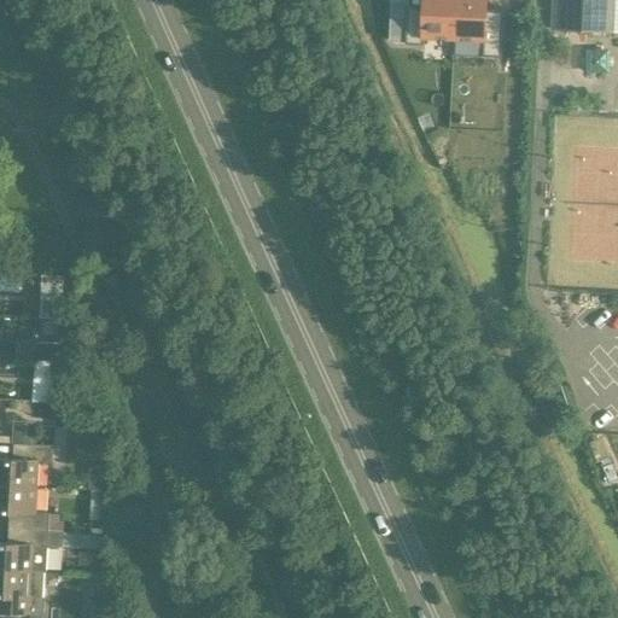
[(424,0),(423,36),(453,38),(454,0),(424,0)]
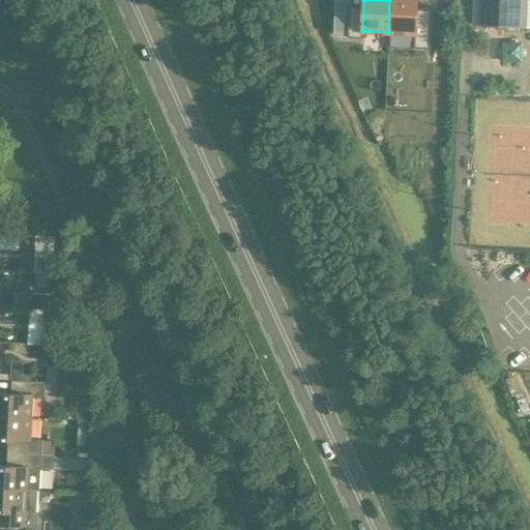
[(389,0),(388,32),(415,34),(416,0),(389,0)]
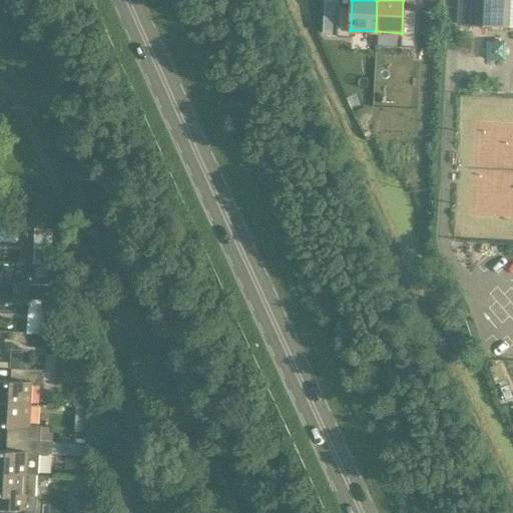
[(509,27),(509,0),(457,0),(456,25),(509,27)]
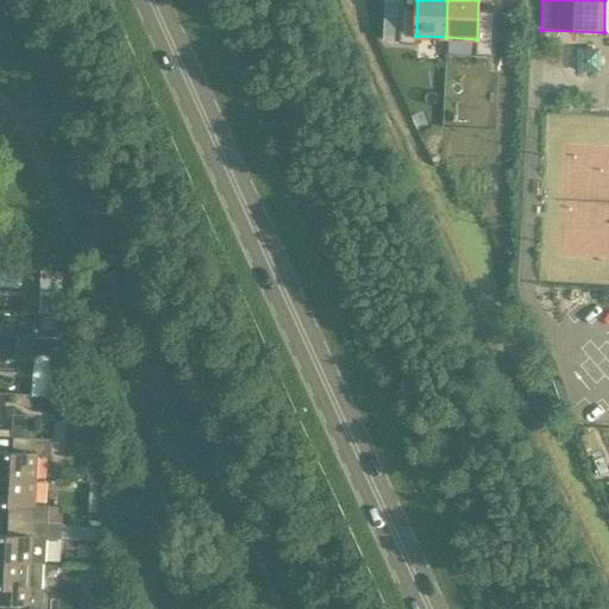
[(60,314),(61,297),(39,296),(38,313),(60,314)]
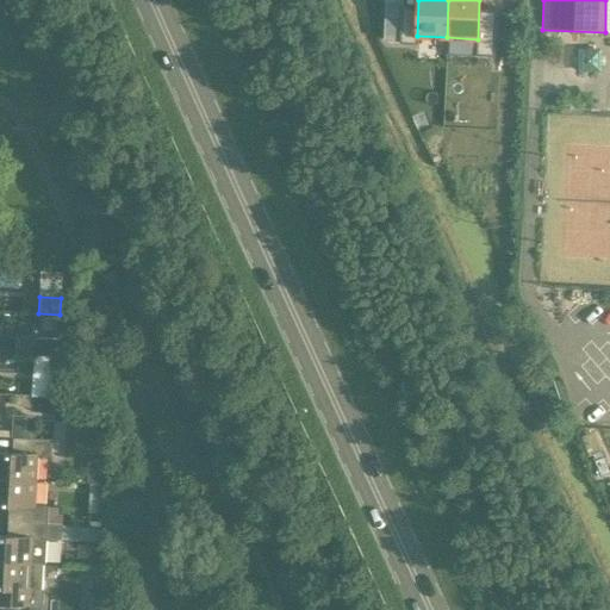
[(57,358),(57,347),(39,347),(39,356),(57,358)]
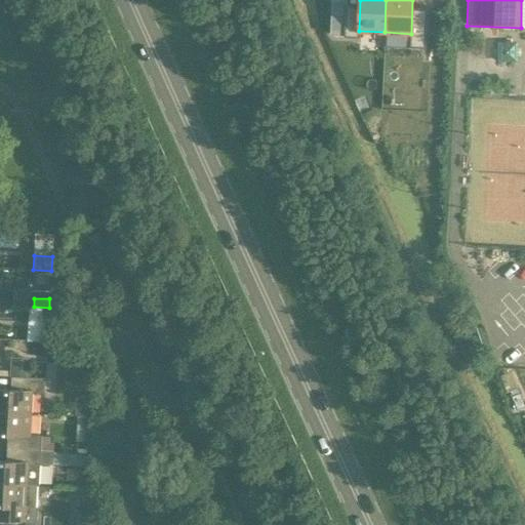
[(30,344),(46,345),(47,330),(31,329),(30,344)]
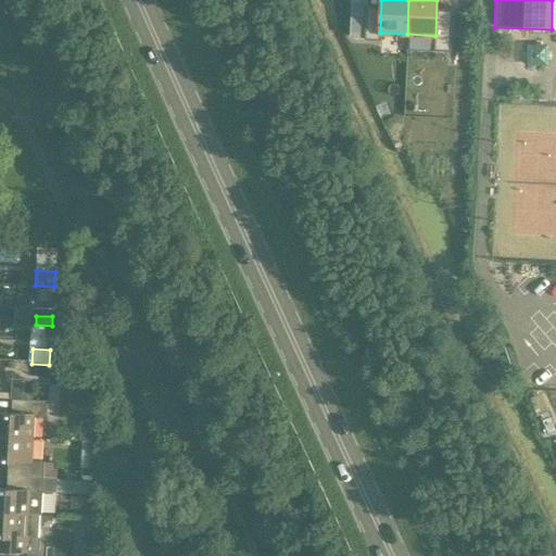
[(27,400),(28,380),(11,379),(10,399),(27,400)]
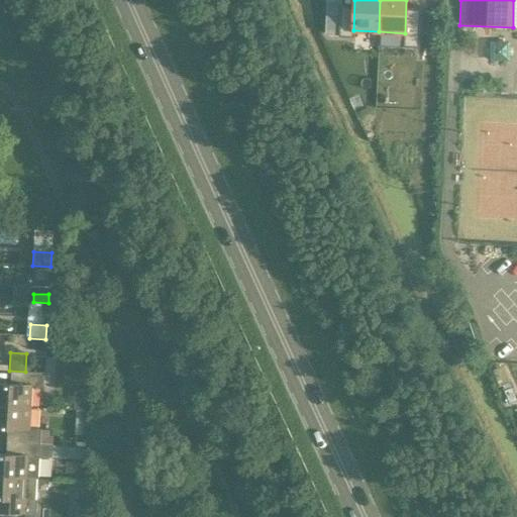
[(0,408),(30,410),(31,388),(0,386),(0,408)]
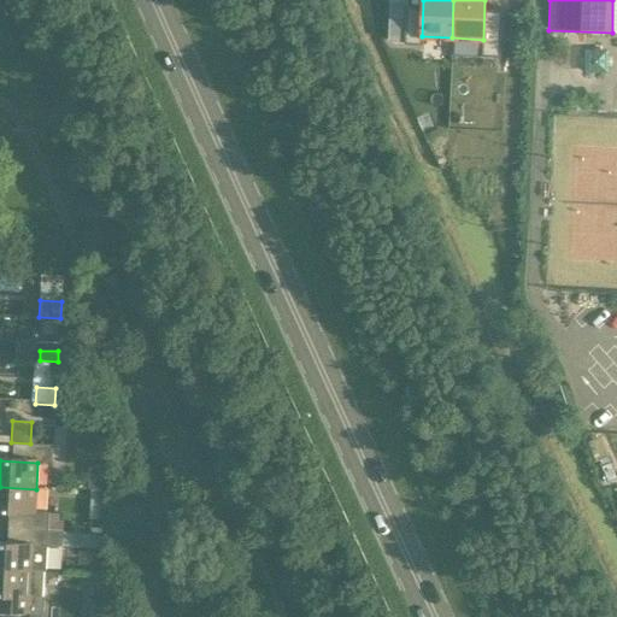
[(93,516),(103,516),(105,465),(94,465),(93,516)]
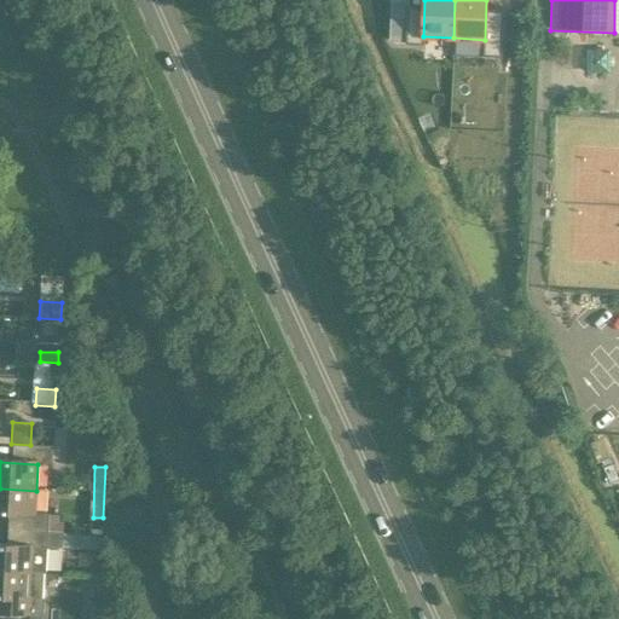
[(0,515),(17,518),(17,531),(47,533),(47,531),(62,532),(63,522),(58,522),(58,515),(48,515),(35,513),(36,491),(0,489),(0,515)]
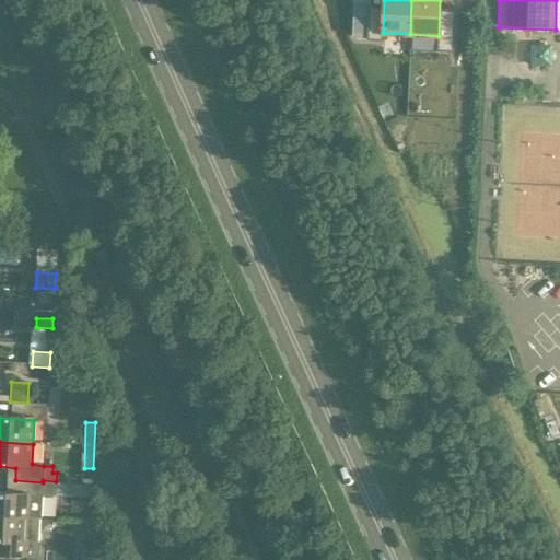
[(43,482),(15,480),(14,497),(0,496),(0,517),(27,520),(41,521),(41,518),(43,516),(44,496),(43,496),(43,491),(43,482)]
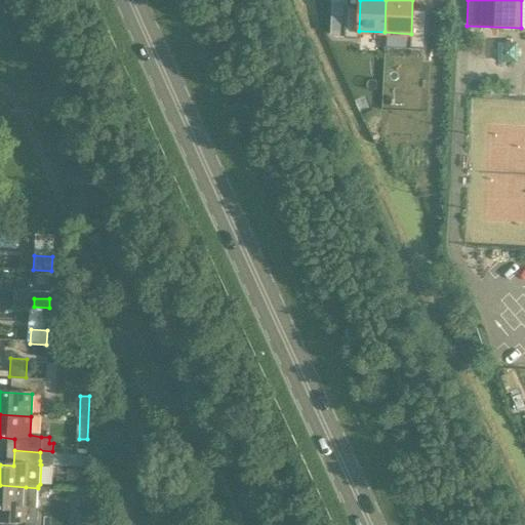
[(90,455),(53,453),(52,467),(89,469),(90,455)]
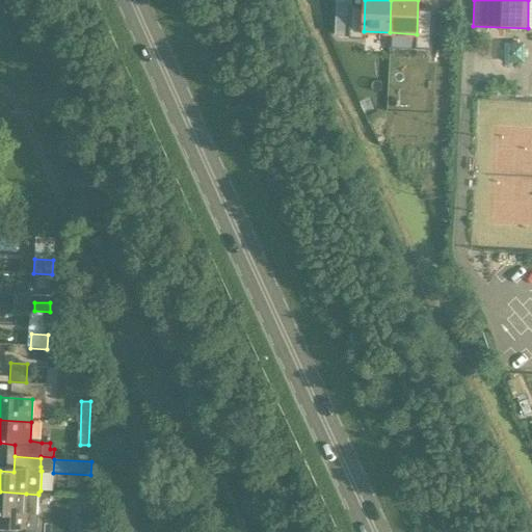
[(36,529),(38,495),(26,494),(0,491),(0,512),(3,512),(2,527),(36,529)]
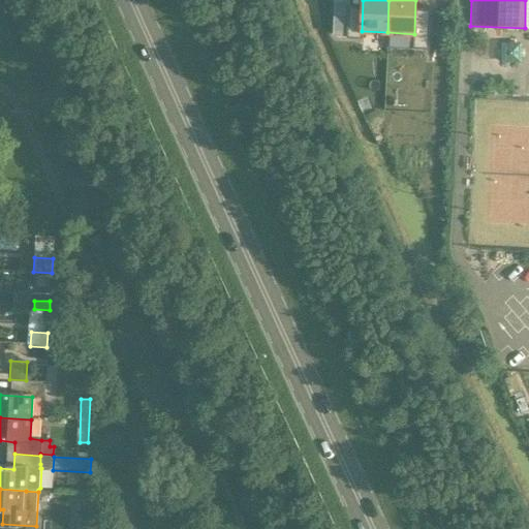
[(87,528),(88,519),(80,519),(79,528),(87,528)]
